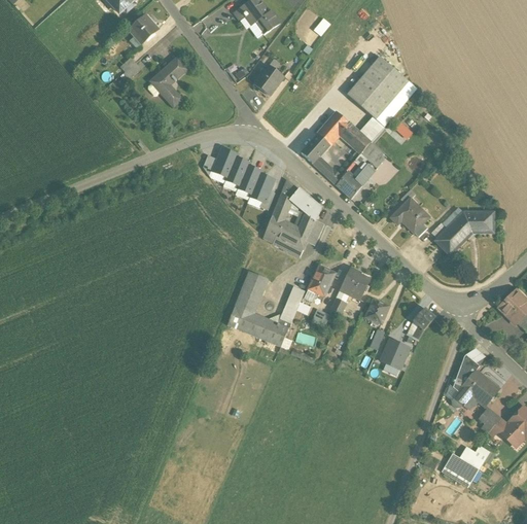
[(108,0),(119,11),(125,7),(127,9),(135,2),(132,0),(108,0)]
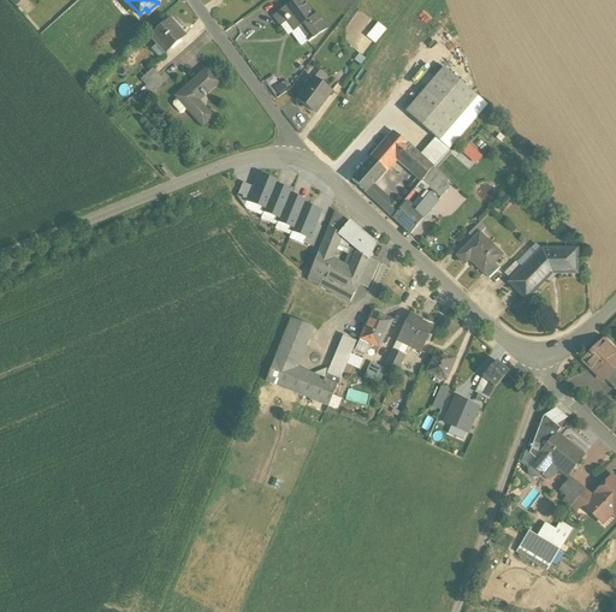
[(295,0),(274,15),(280,23),(285,19),(288,18),(296,28),(301,24),(300,24),(303,22),(314,35),(327,25),(317,11),(314,12),(304,0),(295,0)]
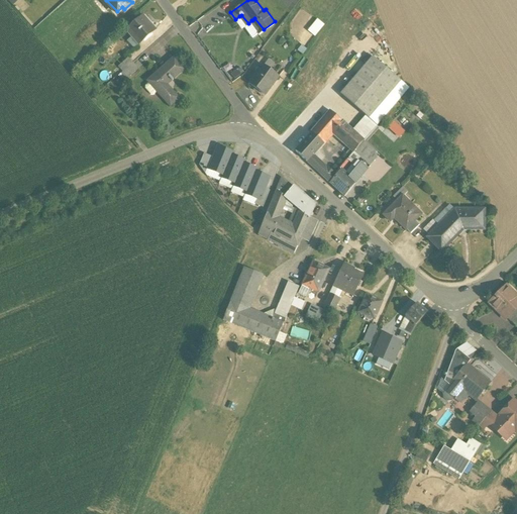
[(146,21),(141,16),(126,28),(132,35),(134,33),(141,40),(156,27),(148,19),(146,21)]
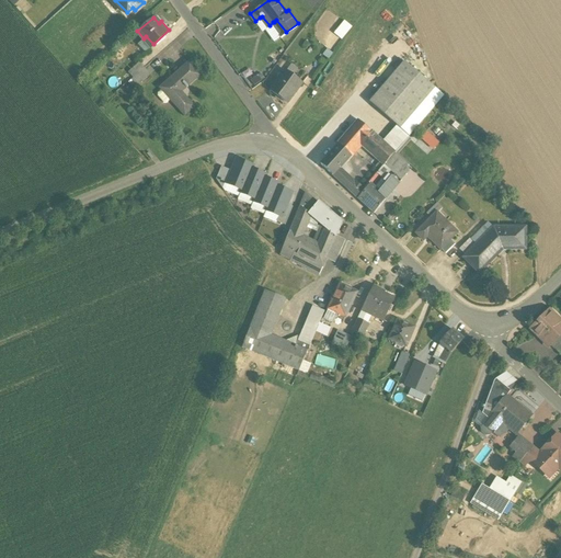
[(342,36),(352,23),(344,18),(333,31),(342,36)]
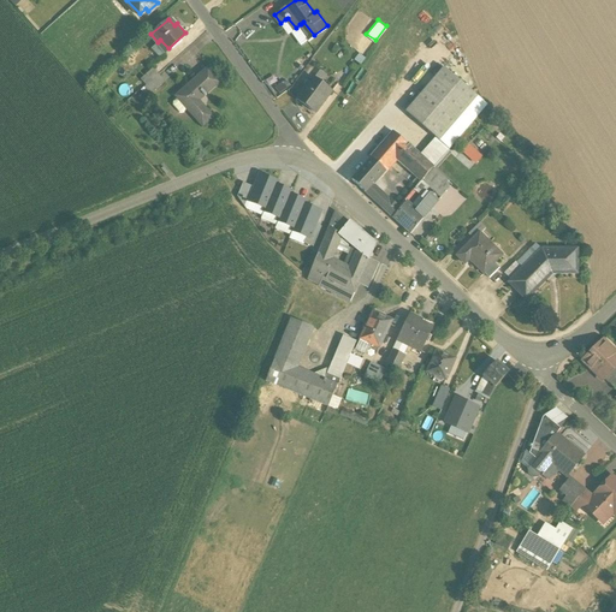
[(443,65),(406,110),(434,135),(449,147),(487,102),(443,65)]
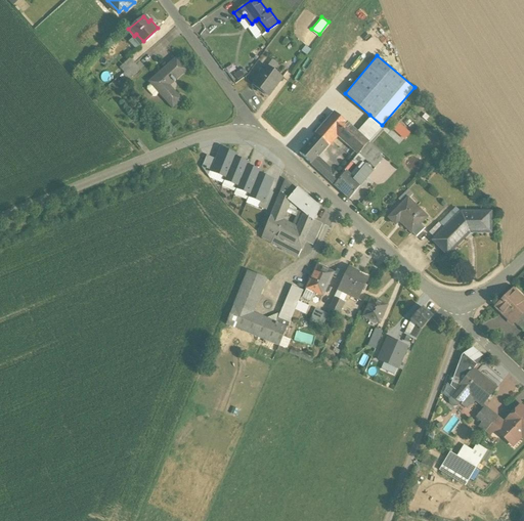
[(130,56),(120,64),(125,71),(135,61),(130,56)]
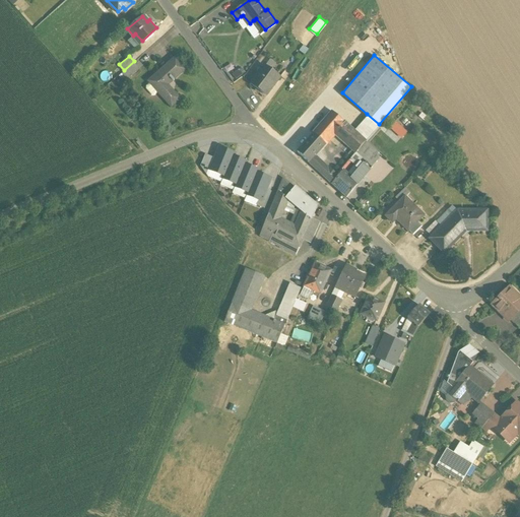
[(180,97),(168,83),(173,78),(174,79),(174,78),(174,77),(185,67),(175,57),(149,79),(172,105),(180,97)]
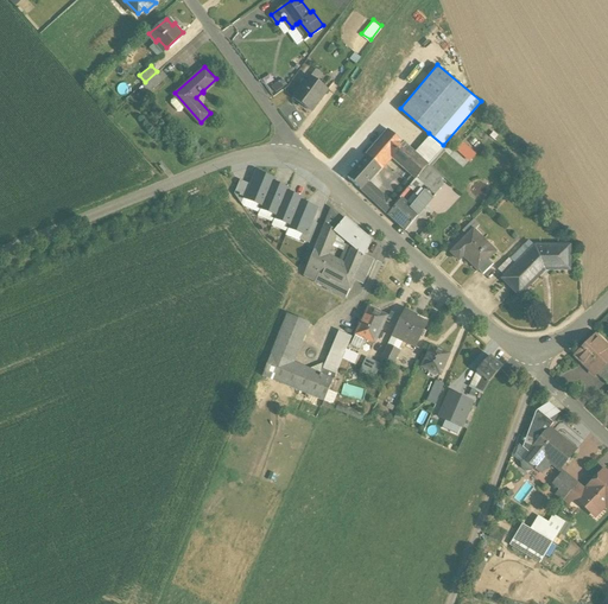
[(157,71),(145,82),(151,89),(163,78),(157,71)]
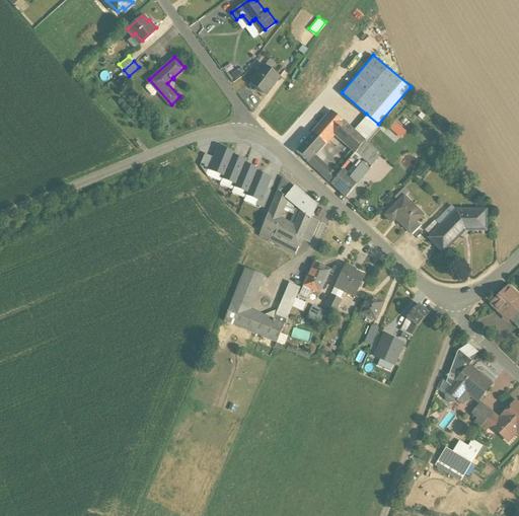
[(280,75),(264,63),(249,81),(266,93),(280,75)]
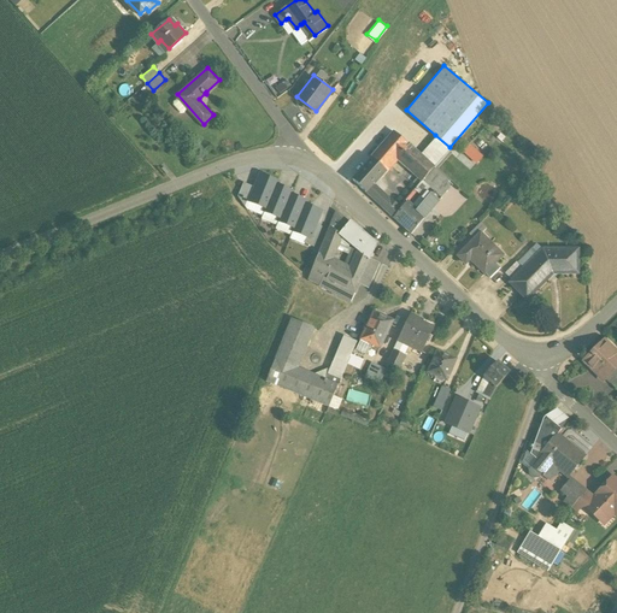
[(394,130),(372,155),(385,168),(395,155),(407,142),(394,130)]
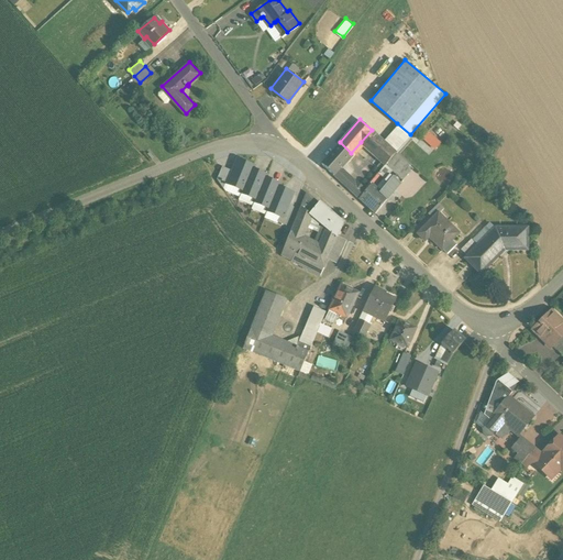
[(383,140),(386,143),(396,152),(410,134),(397,123),(383,140)]
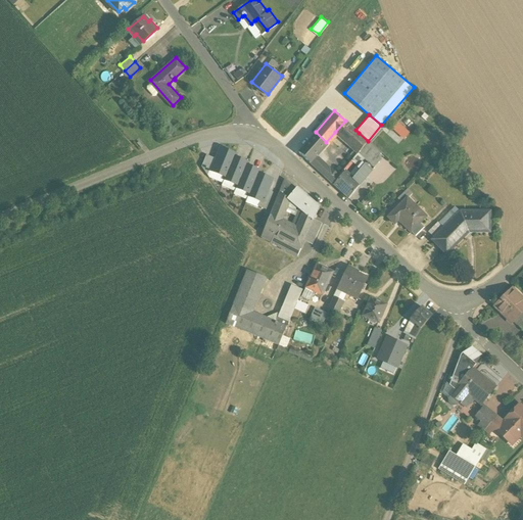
[(345,121),(335,132),(343,139),(353,128),(345,121)]
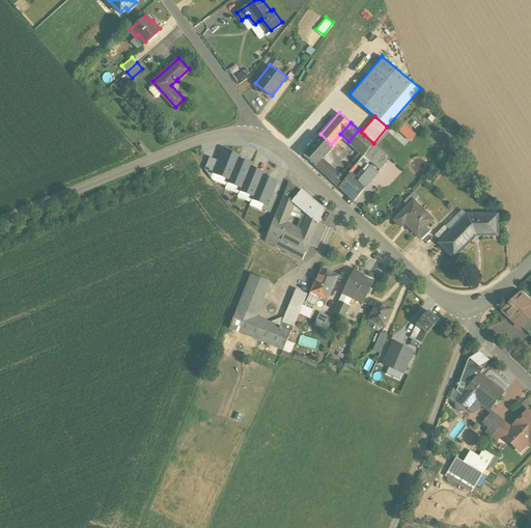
[(411,138),(417,131),(404,122),(399,130),(411,138)]
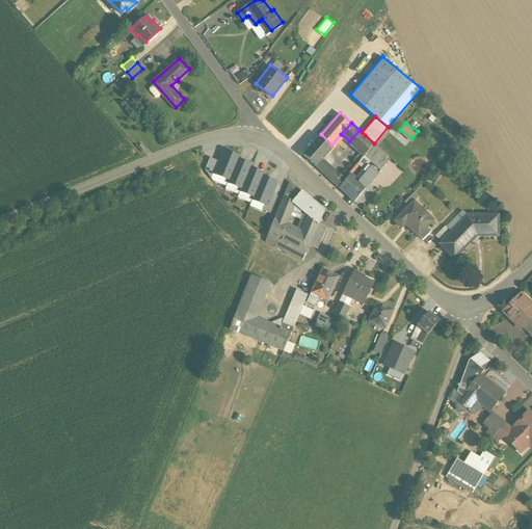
[(360,130),(349,141),(355,146),(365,135),(362,132),(360,130)]
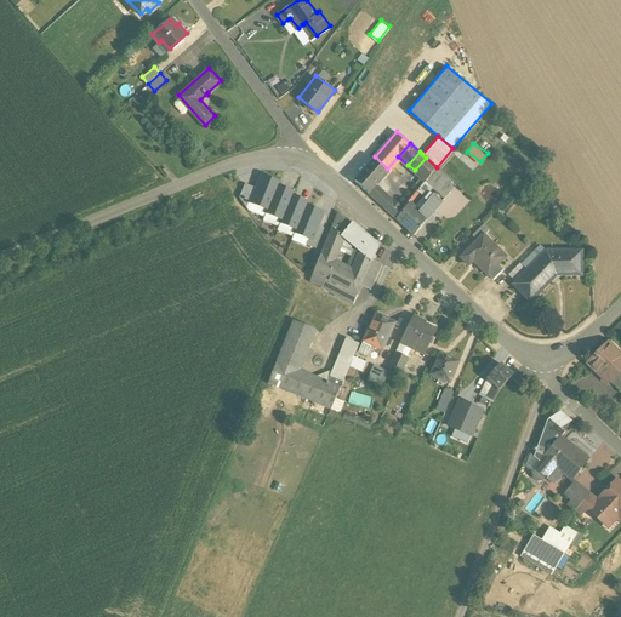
[(468,152),(463,156),(473,167),(478,163),(468,152)]
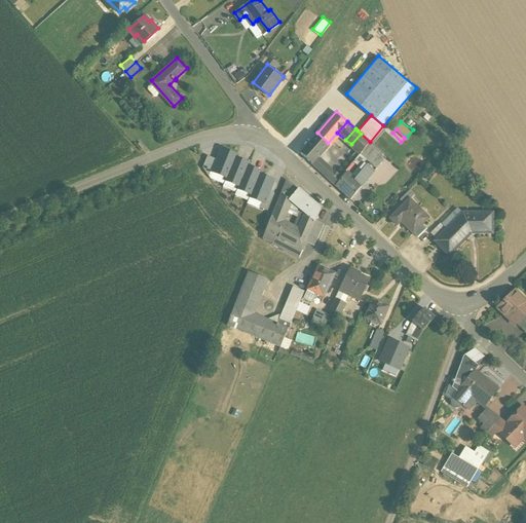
[(317,133),(300,151),(320,170),(326,162),(317,155),(328,143),(317,133)]
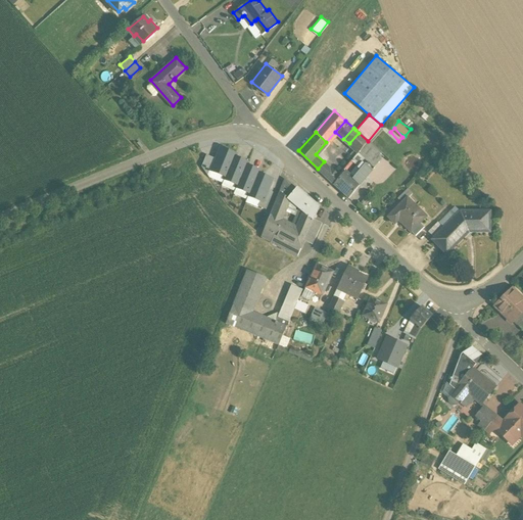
[(359,133),(349,143),(359,151),(368,141),(359,133)]
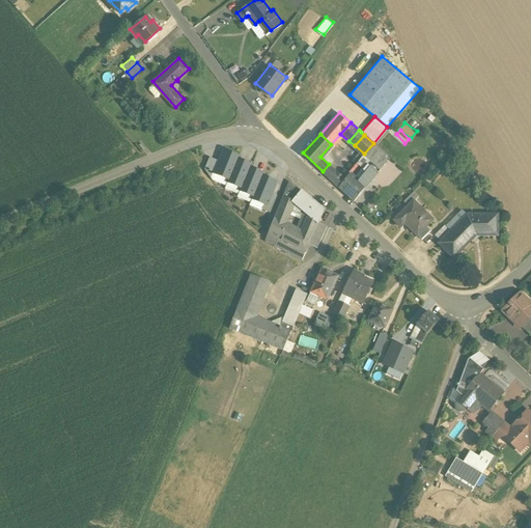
[(373,143),(364,154),(381,168),(390,158),(373,143)]
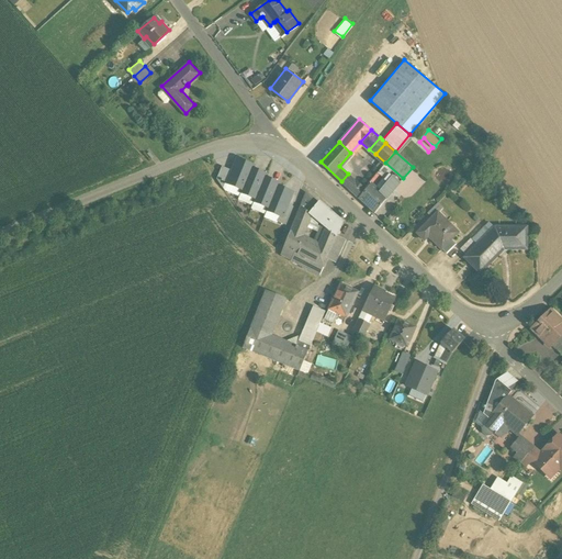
[(227,181),(244,188),(251,168),(254,164),(237,158),(233,169),(227,181)]
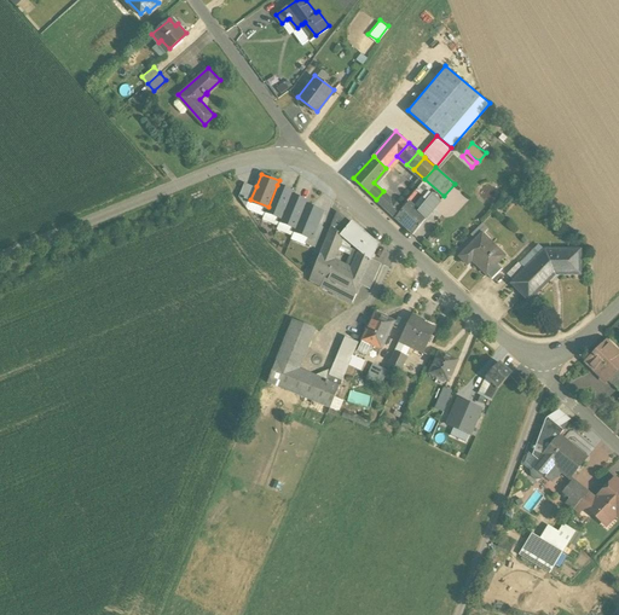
[(250,199),(256,186),(244,181),(238,195),(246,206),(248,199),(250,199)]
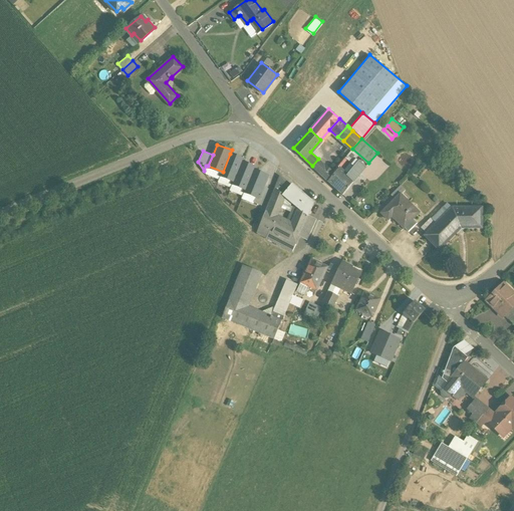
[(349,153),(346,157),(352,162),(355,159),(349,153)]
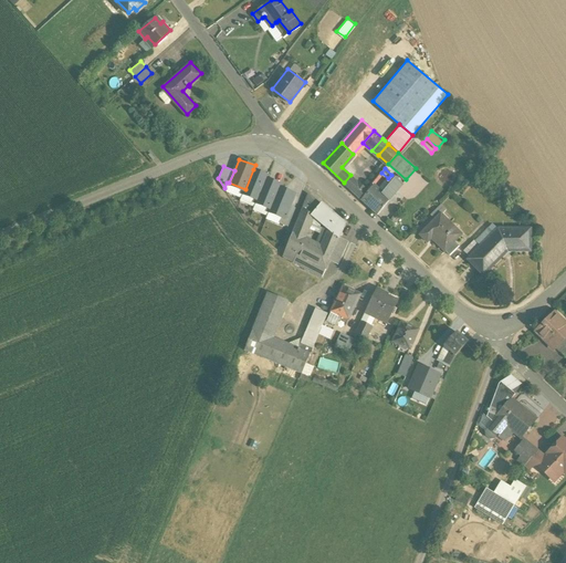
[(244,194),(258,198),(265,177),(266,174),(253,169),(245,189),(244,194)]
